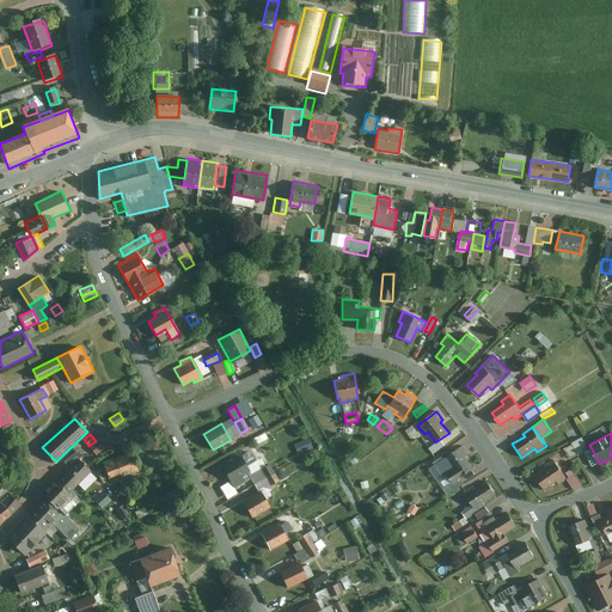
[(582,438),(573,442),(580,454),(589,450),(582,438)]
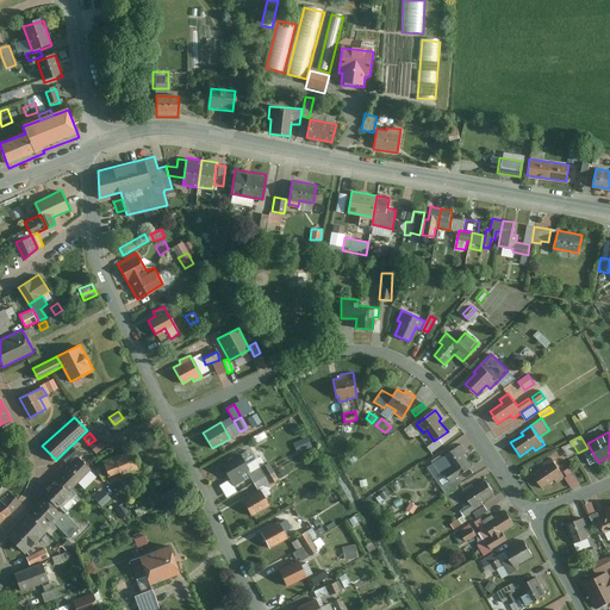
[(95,440),(88,444),(97,454),(106,446),(98,437),(95,440)]
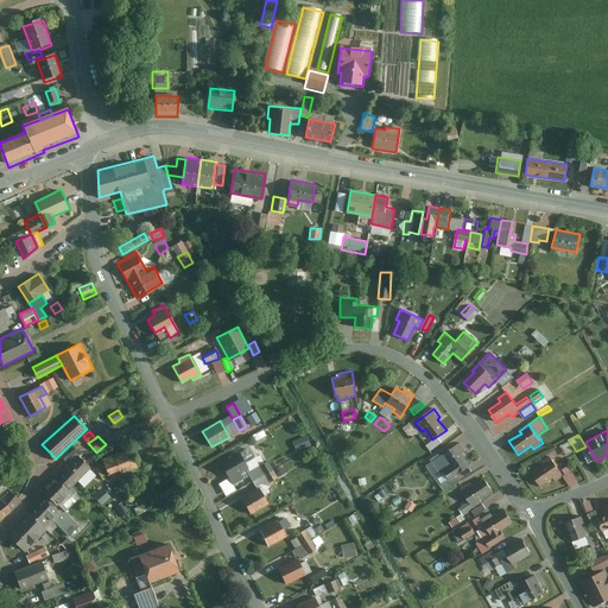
[(437,437),(426,445),(431,451),(441,443),(437,437)]
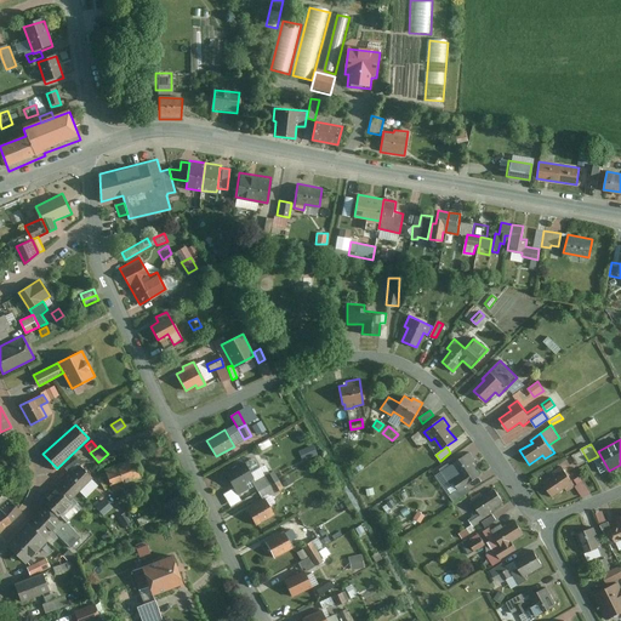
[(459,490),(480,476),(473,463),(477,462),(469,451),(449,466),(454,474),(457,471),(462,476),(454,482),(459,490)]
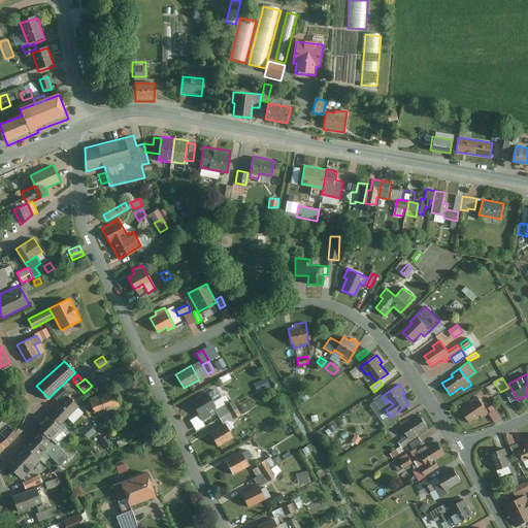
[(55,398),(61,403),(69,395),(72,392),(66,390),(55,398)]
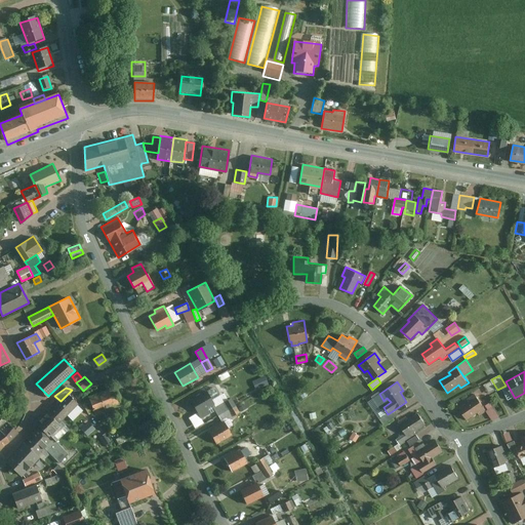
[(115,388),(89,397),(93,408),(105,405),(106,408),(120,403),(115,388)]
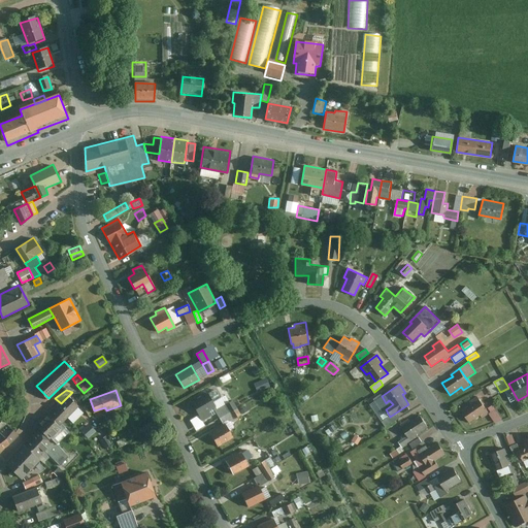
[(206,393),(192,401),(199,416),(215,406),(206,393)]
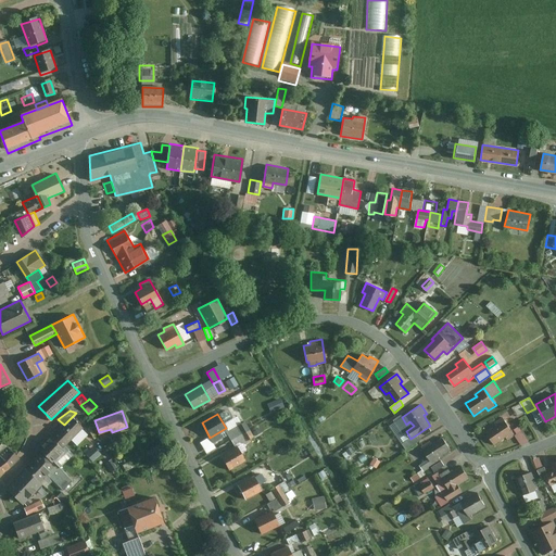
[(64,425),(52,437),(63,447),(84,427),(73,416),(64,425)]
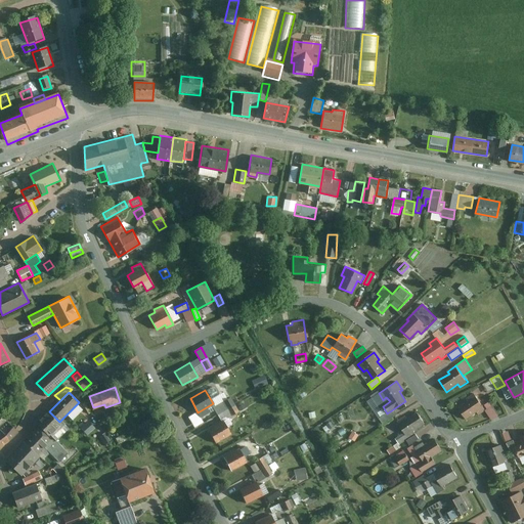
[(469,402),(459,408),(466,419),(477,411),(479,416),(486,410),(485,410),(474,393),(467,399),(469,402)]
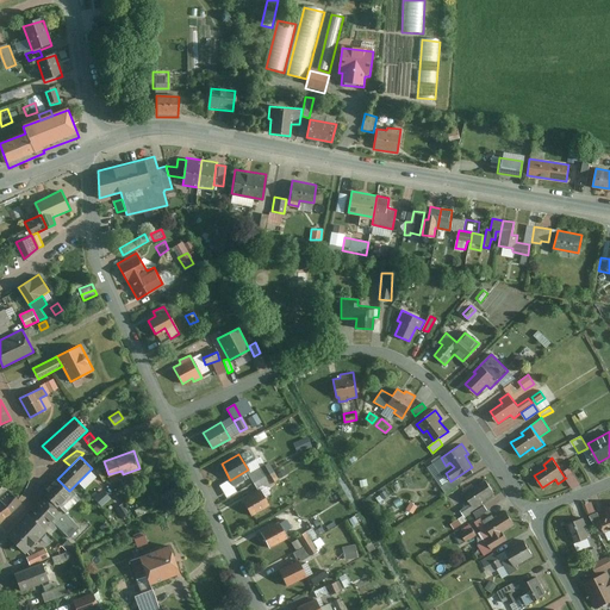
[(260,468),(265,475),(273,471),(269,464),(260,468)]
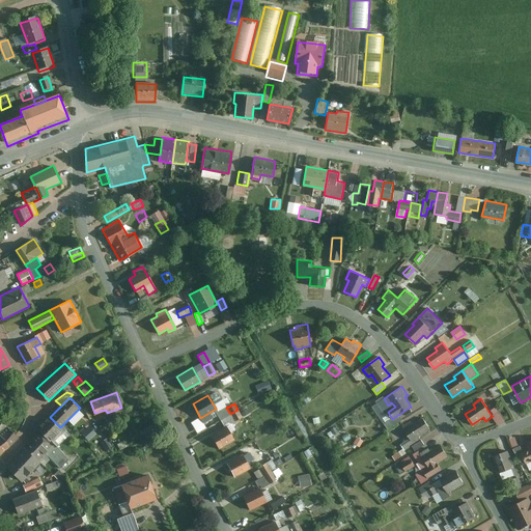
[(217,413),(220,420),(230,414),(226,408),(217,413)]
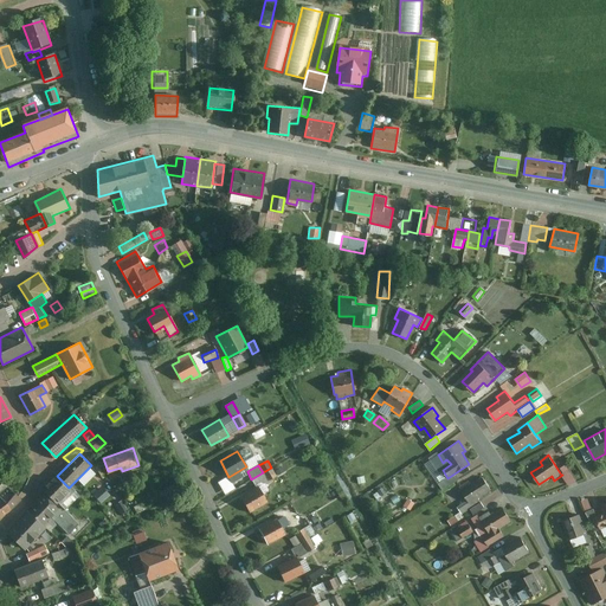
[(561,475),(562,475),(568,484),(578,482),(566,465),(561,469),(563,472),(561,475)]
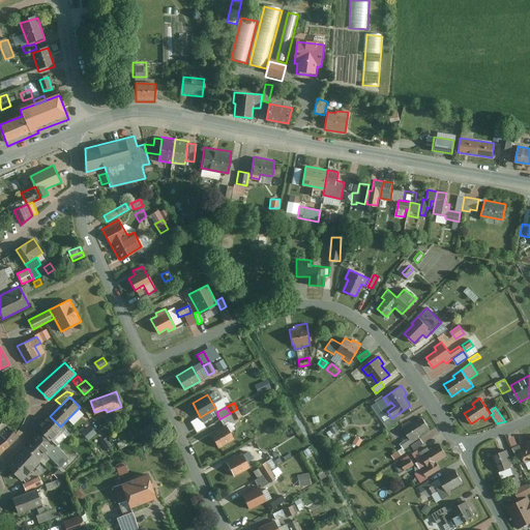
[(237,409),(230,413),(233,420),(241,416),(237,409)]
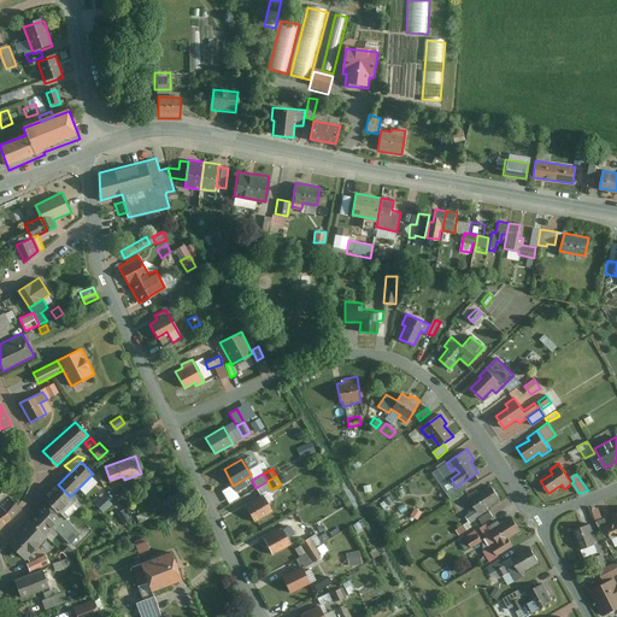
[(268,481),(256,488),(260,495),(271,489),(268,481)]
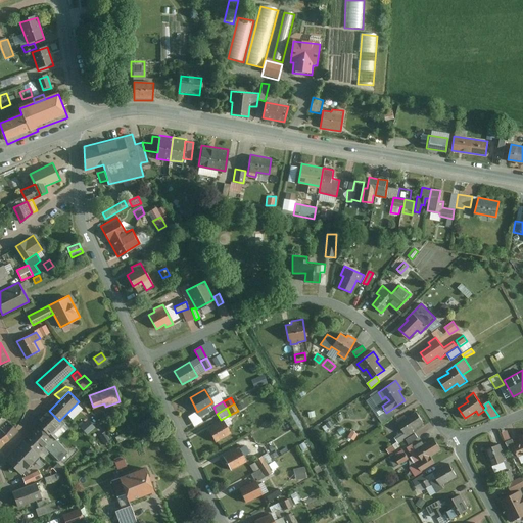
[(49,411),(37,423),(48,433),(59,421),(49,411)]
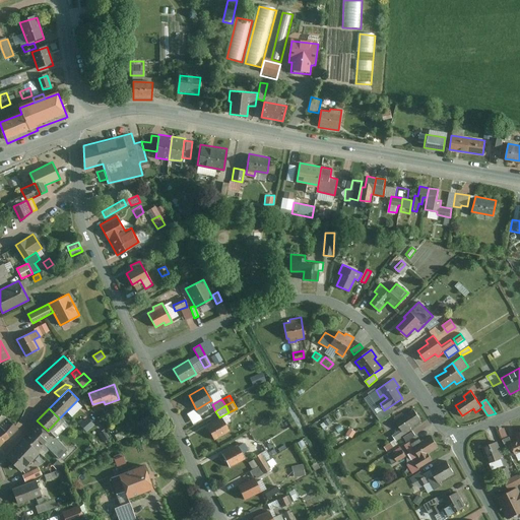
[(421,420),(414,409),(403,415),(402,412),(393,418),(400,430),(393,435),(397,441),(412,431),(410,428),(421,420)]
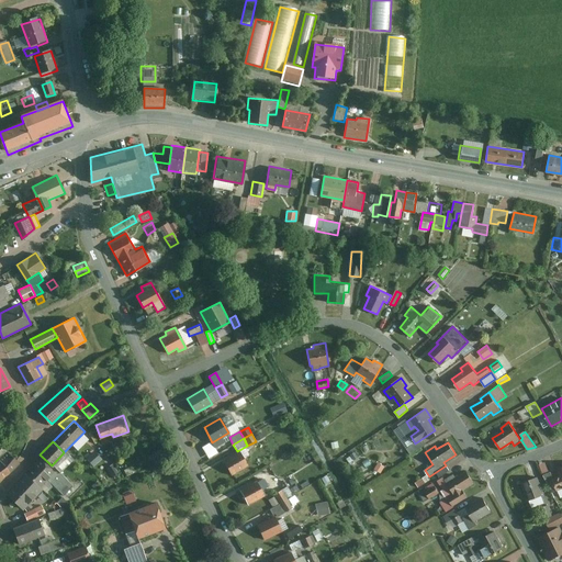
[(9,450),(0,458),(0,459),(11,472),(21,463),(9,450)]
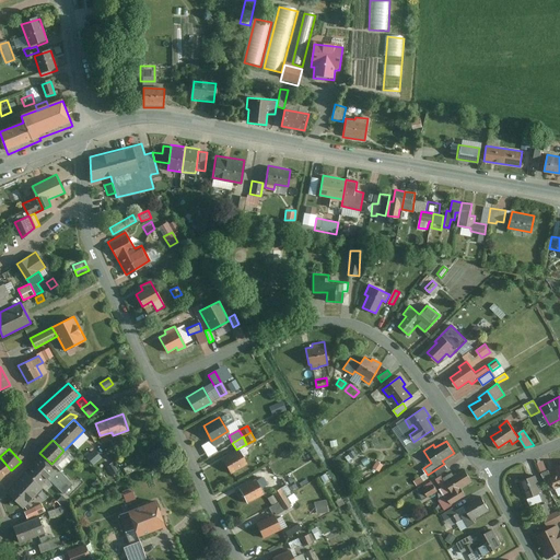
[(237,450),(222,458),(231,474),(246,464),(237,450)]
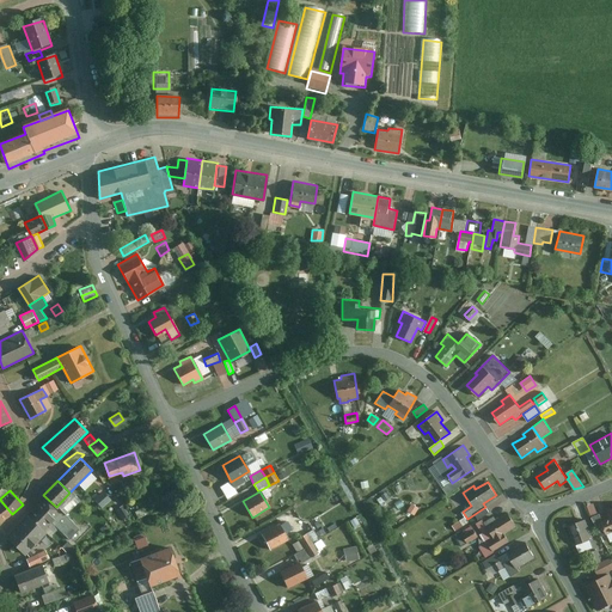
[(44,499),(28,516),(44,532),(53,522),(69,540),(80,530),(66,515),(63,518),(44,499)]
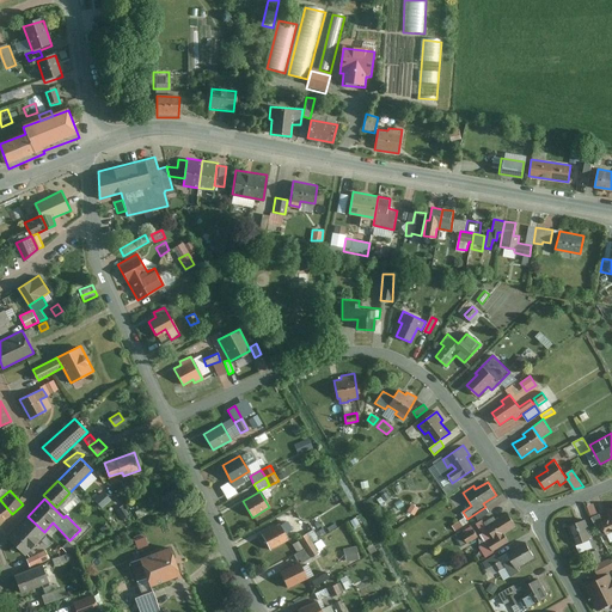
[(0,522),(12,514),(0,500),(0,522)]
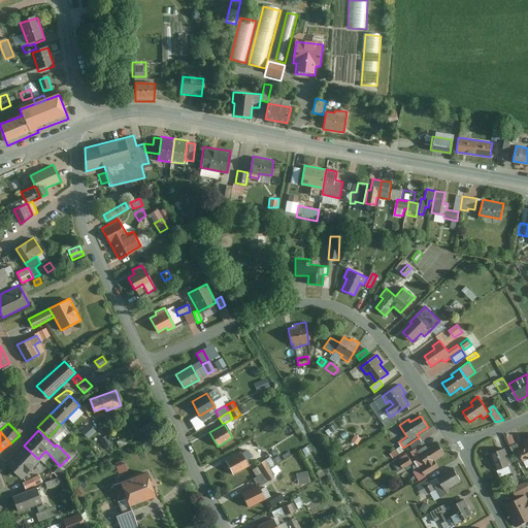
[(513,434),(506,436),(509,443),(515,441),(513,434)]
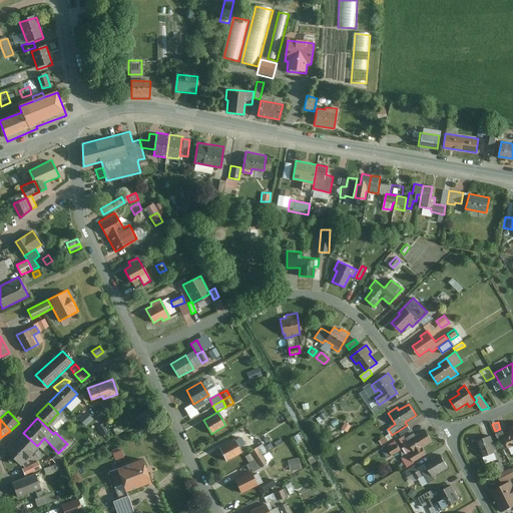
[(398,431),(401,435),(409,429),(406,426),(398,431)]
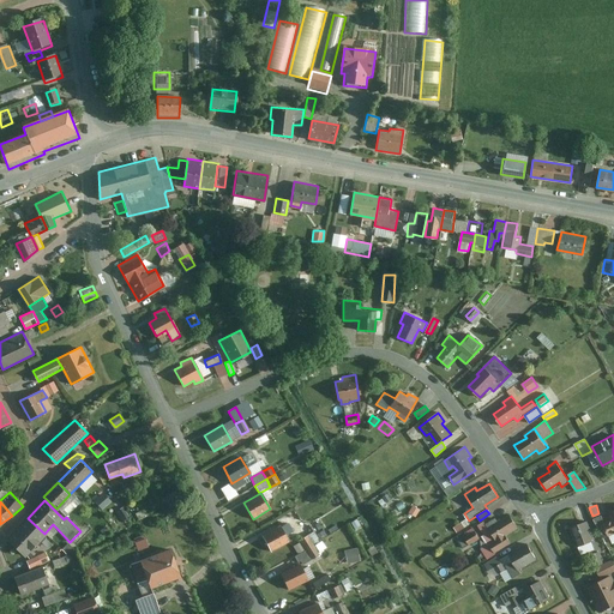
[(518,528),(510,515),(498,522),(495,518),(486,524),(497,541),(489,545),(494,553),(511,543),(505,535),(518,528)]
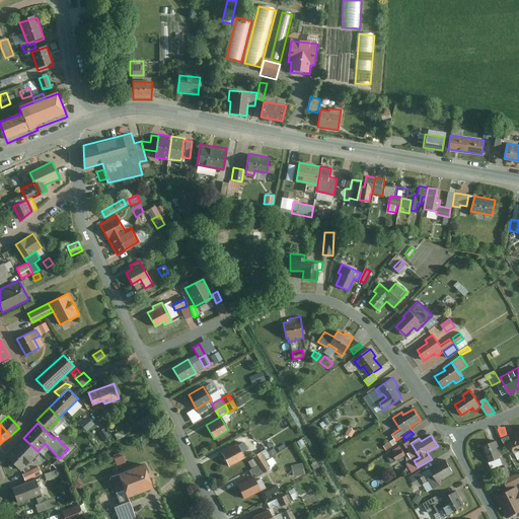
[(513,449),(511,442),(508,437),(502,439),(508,452),(513,449)]
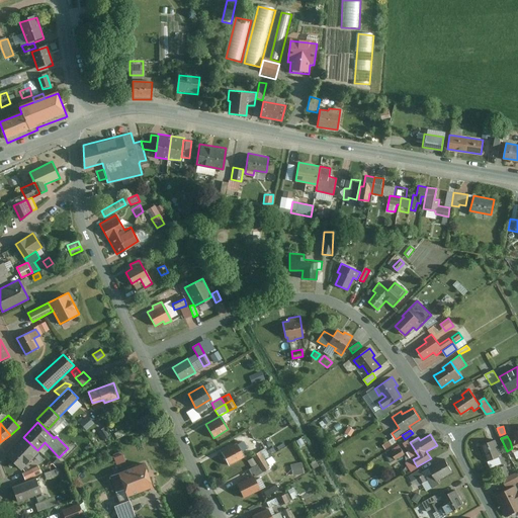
[(23,437),(6,455),(22,469),(39,452),(37,450),(23,437)]
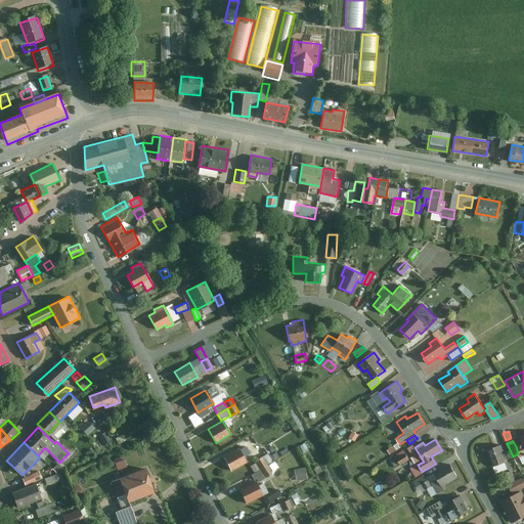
[(397,443),(387,450),(390,454),(400,447),(397,443)]
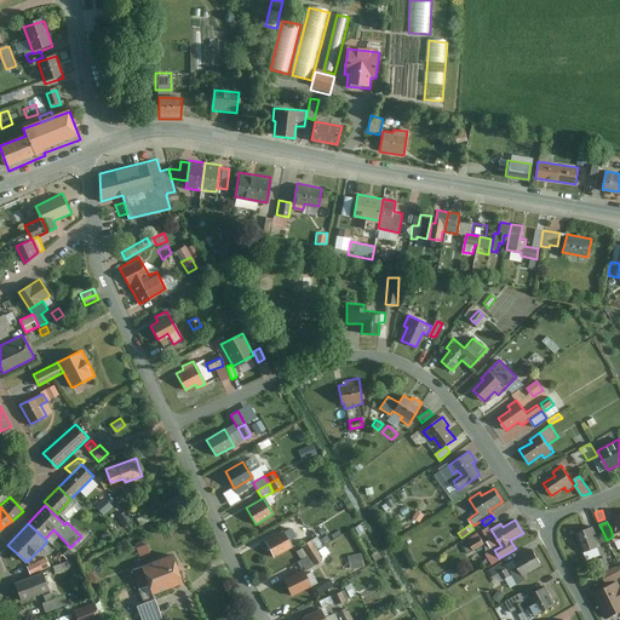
[(593,526),(575,533),(583,552),(593,547),(601,545),(593,526)]
